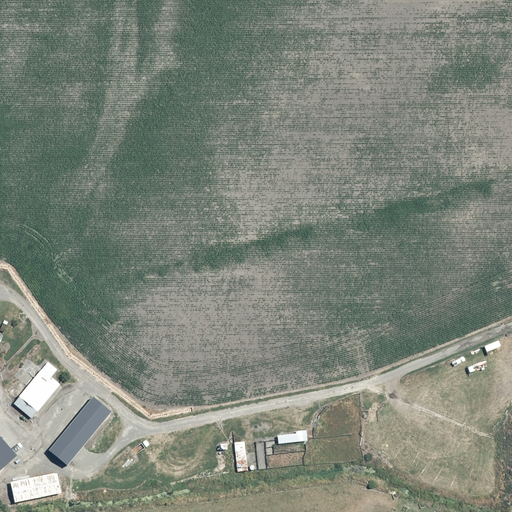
[(19,399),(15,404),(32,418),(38,411),(39,413),(48,402),(50,403),(53,399),(52,398),(63,384),(54,377),(60,370),(50,361),(37,377),(35,375),(26,385),(22,382),(13,394),(19,399)]
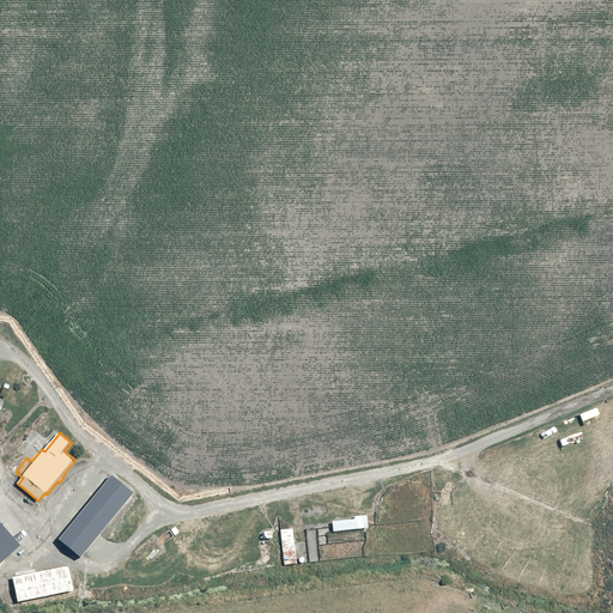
[(71,527),(60,540),(84,559),(138,493),(115,474),(86,509),(82,505),(66,525),(71,527)]
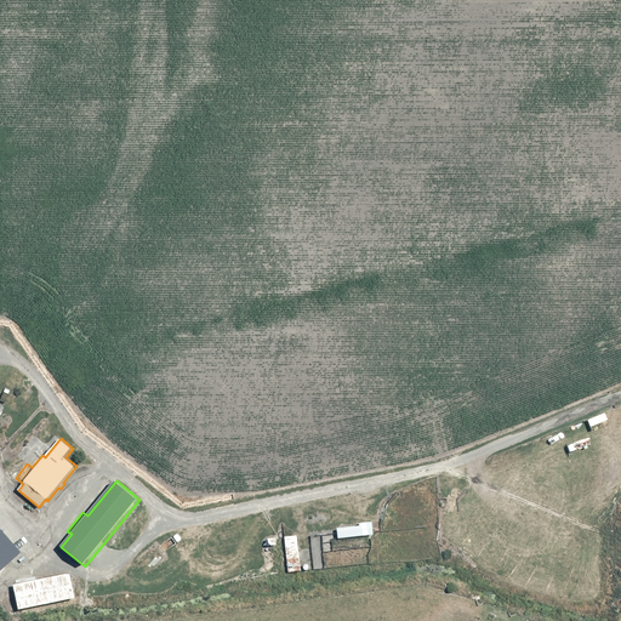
[(360,527),(339,528),(339,540),(375,537),(375,522),(360,523),(360,527)]
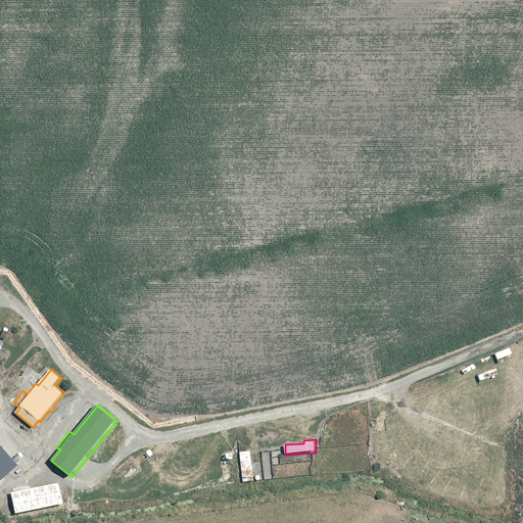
[(0,441),(0,496),(5,504),(13,496),(16,514),(65,506),(61,483),(12,492),(2,481),(20,466),(0,441)]
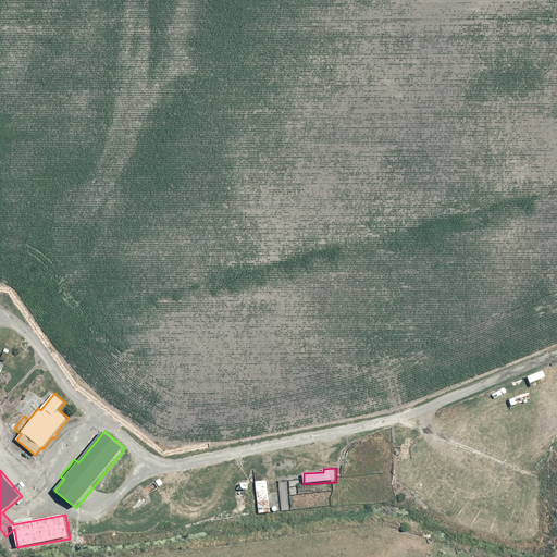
[(269,480),(257,480),(259,515),(272,514),(269,480)]
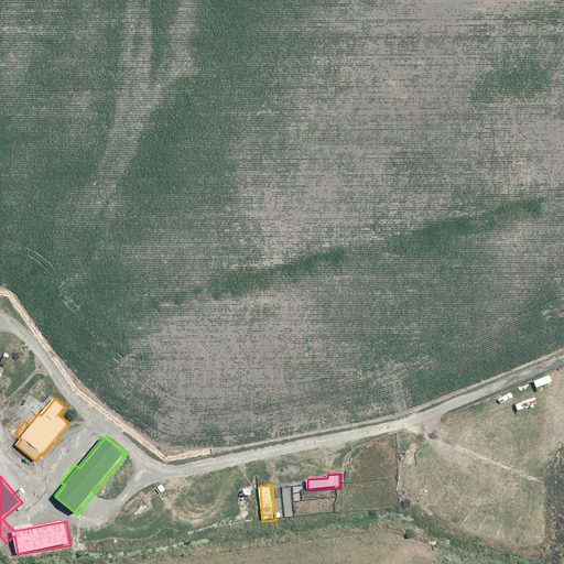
All buildings are outlined.
